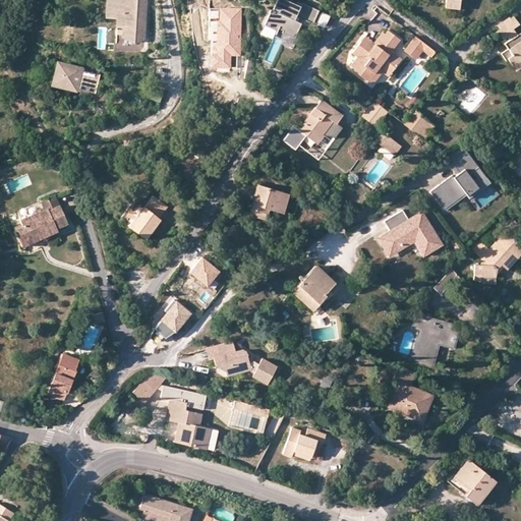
[(135,16),(135,0),(106,0),(105,13),(116,15),(115,23),(120,25),(121,35),(141,36),(142,21),(135,16)]
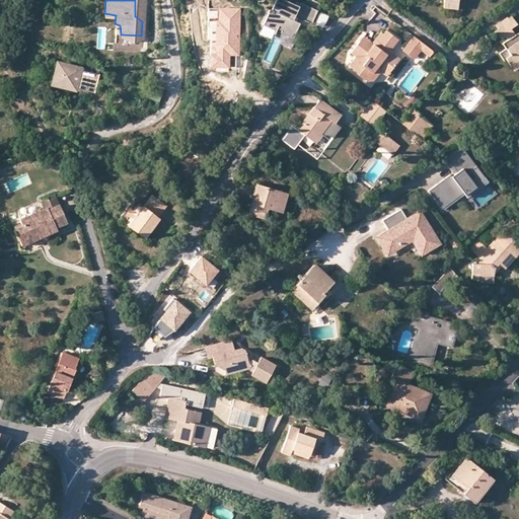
[(143,0),(135,0),(135,16),(142,21),(143,0)]
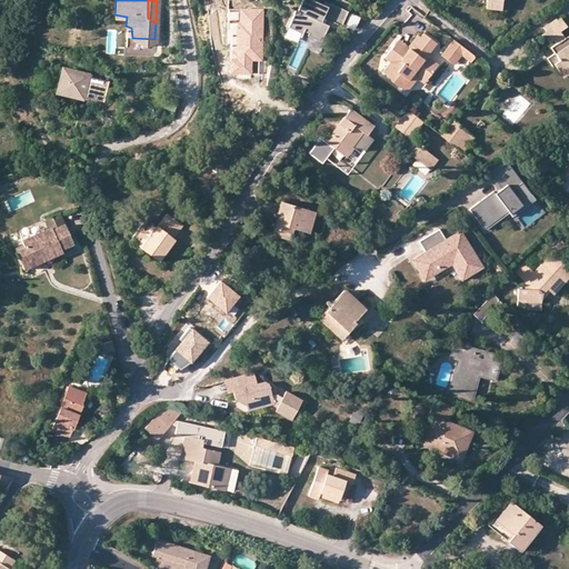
[(339,23),(345,9),(328,2),(326,7),(313,2),(313,0),(300,0),(298,8),(309,12),(308,17),(292,11),(291,15),(287,29),(301,35),(302,31),(307,32),(306,36),(320,41),(323,32),(327,25),(313,19),(315,15),(339,23)]
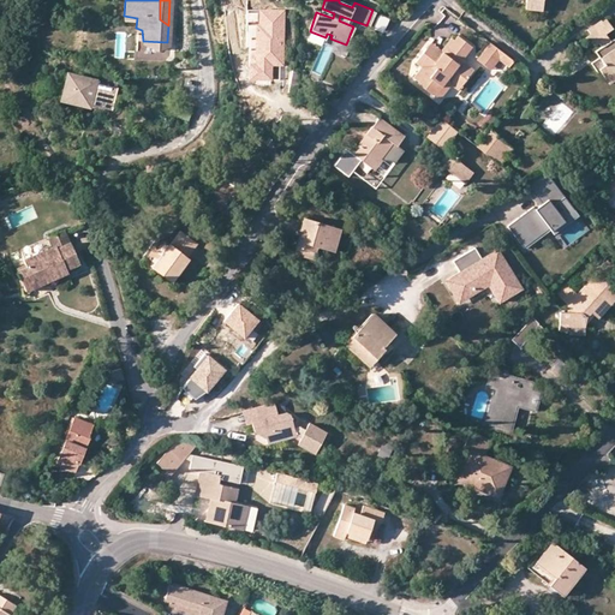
[(508,0),(508,1),(525,3),(525,7),(541,10),(542,0),(508,0)]
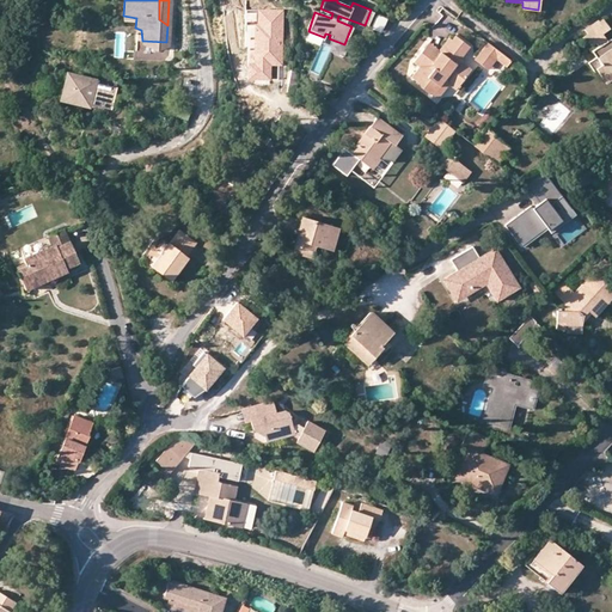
[(255,62),(255,10),(245,8),(245,31),(249,32),(248,62),(255,62)]
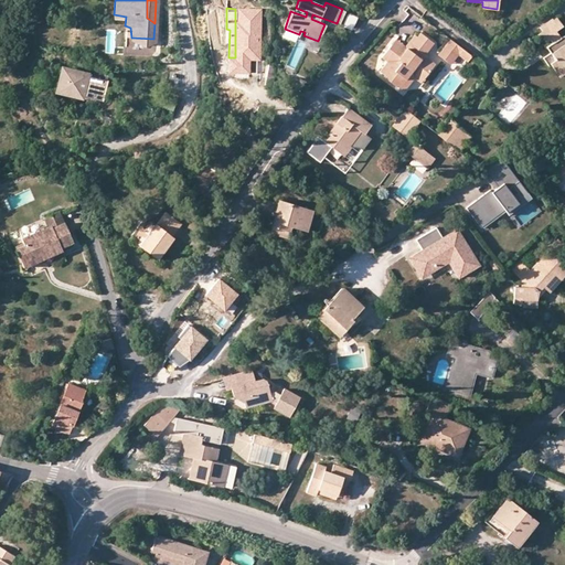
[(260,62),(262,9),(235,9),(235,57),(228,57),(228,73),(249,74),(249,61),(260,62)]
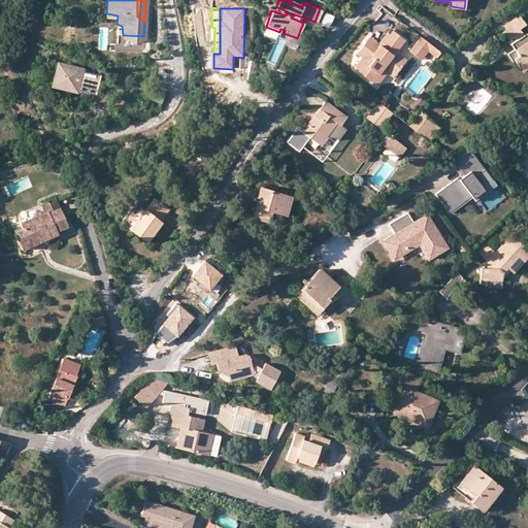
[(514,48),(508,54),(513,61),(515,60),(524,71),(527,68),(527,35),(527,36),(525,33),(523,34),(519,28),(525,24),(520,15),(517,18),(515,15),(503,25),(506,28),(502,31),(505,35),(507,34),(509,38),(514,36),(517,39),(520,44),(514,48)]
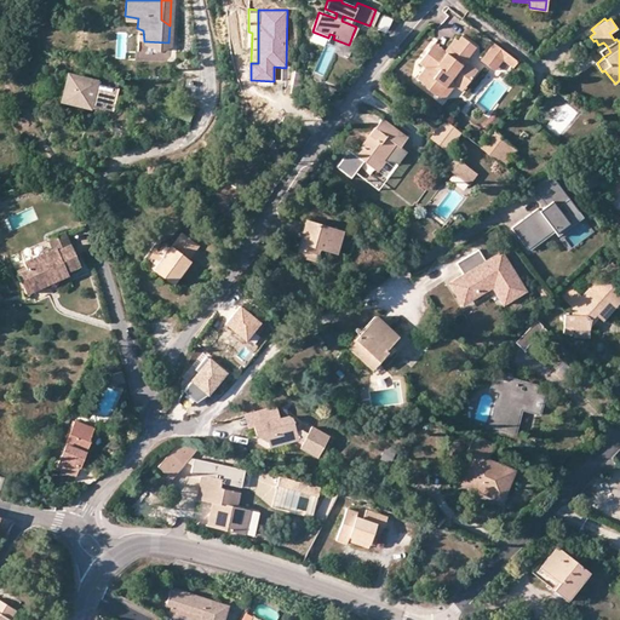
[(460,84),(463,86),(468,80),(468,79),(469,78),(470,78),(476,69),(468,63),(466,55),(474,45),(460,35),(457,39),(453,36),(442,50),(442,51),(442,52),(440,56),(428,47),(417,61),(423,65),(413,76),(418,80),(417,84),(435,98),(446,84),(449,86),(460,84)]
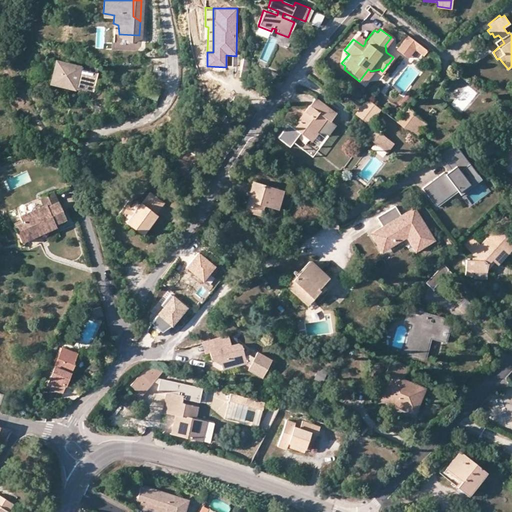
[(139,35),(119,34),(120,50),(141,51),(141,39),(139,35)]
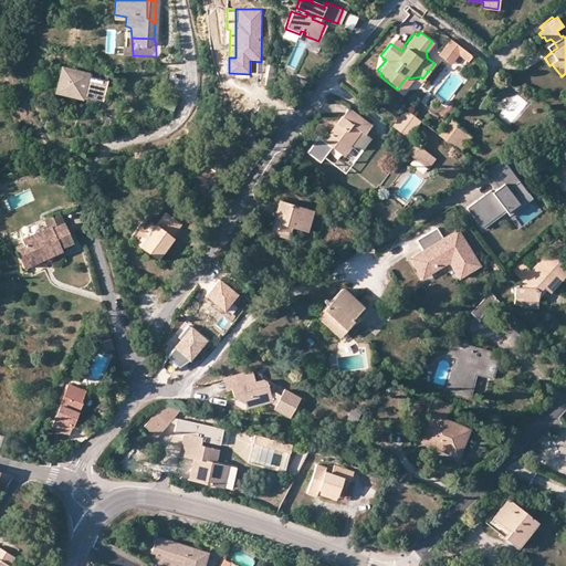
[(404,46),(404,45),(394,38),(390,43),(401,51),(404,48),(404,46)]
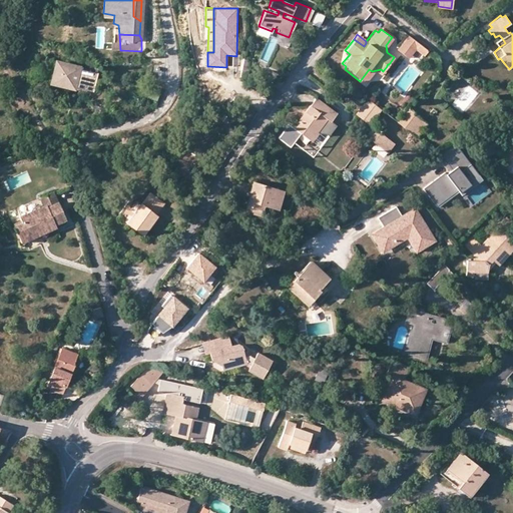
[(428,50),(407,34),(394,52),(402,59),(412,46),(414,48),(424,55),(428,50)]
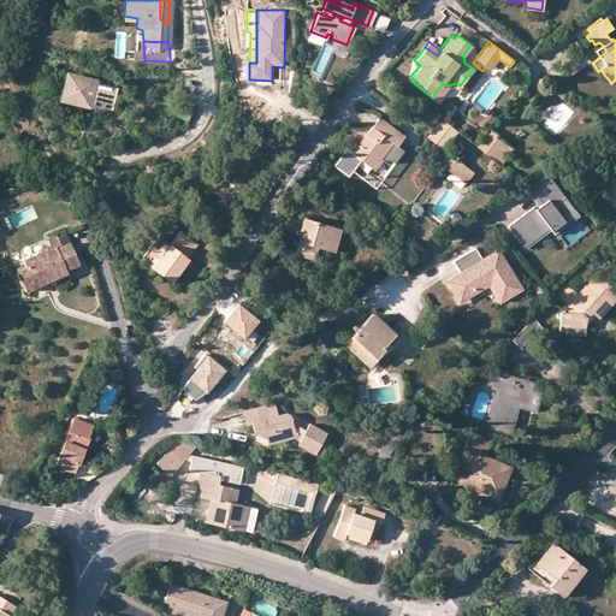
[(596,51),(599,57),(606,52),(603,46),(596,51)]
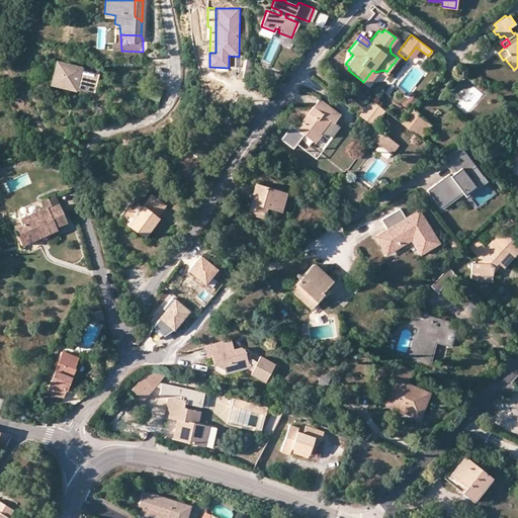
[(416,47),(406,60),(409,62),(418,49),(416,47)]
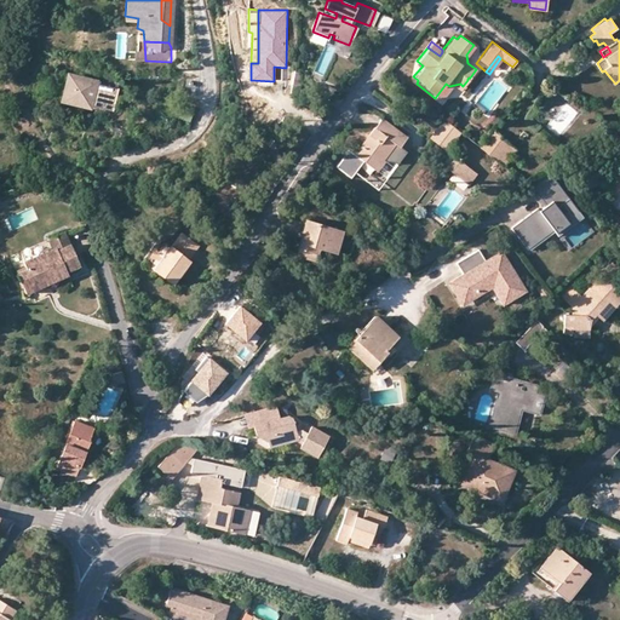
[(298,70),(296,85),(304,86),(305,72),(298,70)]
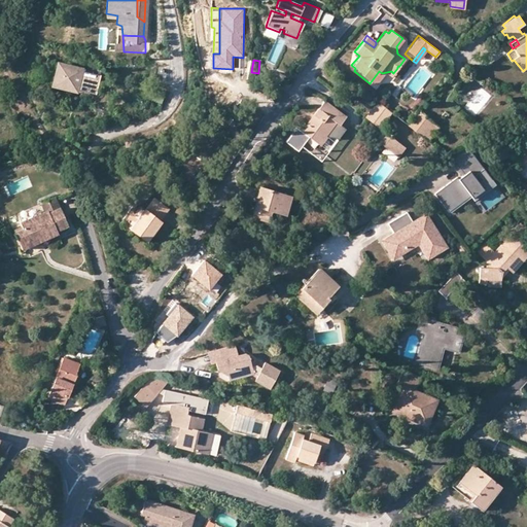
[(101,74),(60,62),(55,80),(95,93),(101,74)]
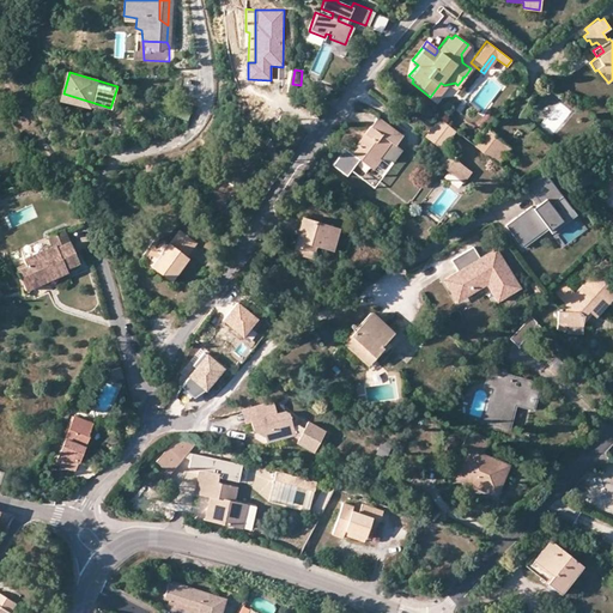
[(436,101),(447,86),(444,85),(441,83),(430,97),(436,101)]
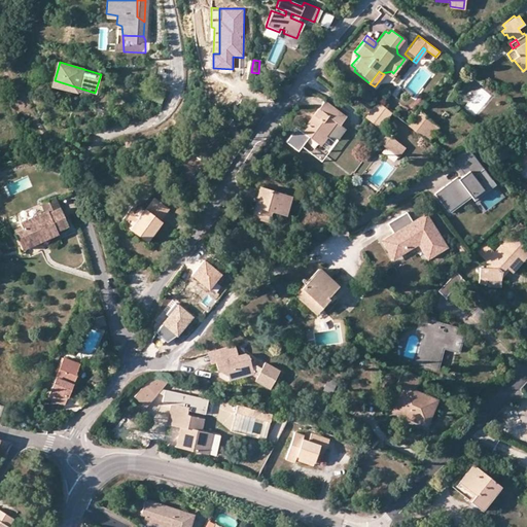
[(148,99),(162,104),(165,95),(151,89),(148,99)]
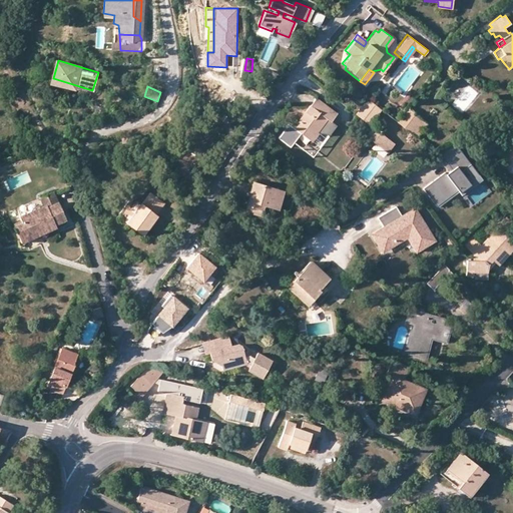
[(327,133),(329,135),(337,124),(332,120),(337,112),(317,97),(295,126),(290,123),(279,137),(292,146),(301,134),(311,141),(318,133),(320,134),(327,133)]
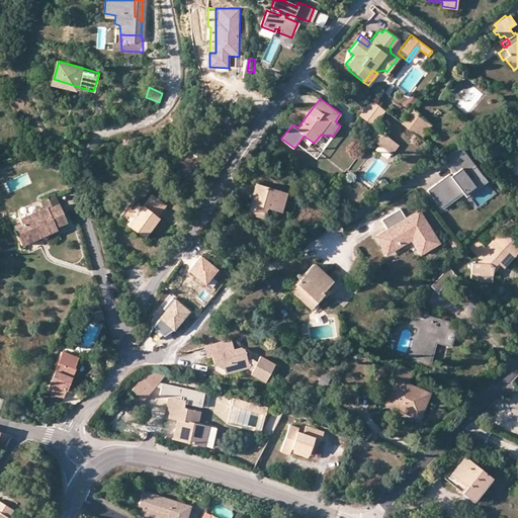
[(385,110),(372,99),(360,115),(373,126),(385,110)]
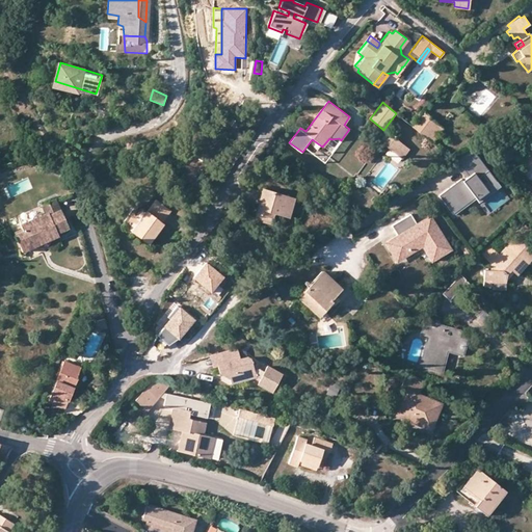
[(424,111),(413,126),(433,141),(444,128),(424,111)]
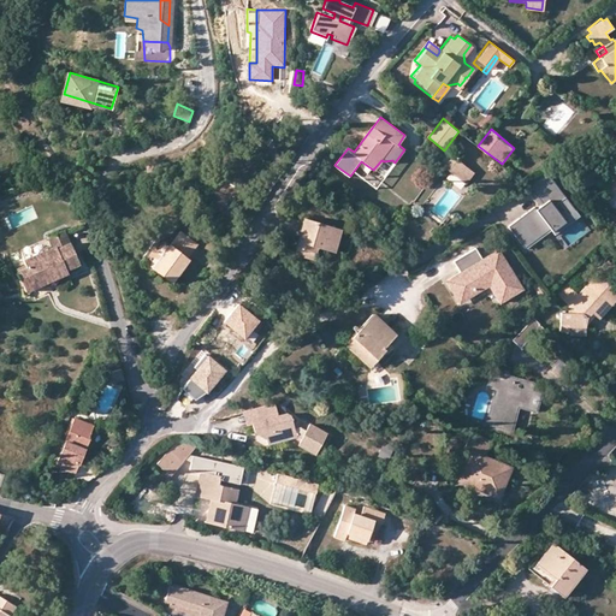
[(457,159),(448,153),(440,163),(449,170),(467,183),(474,172),(457,159)]
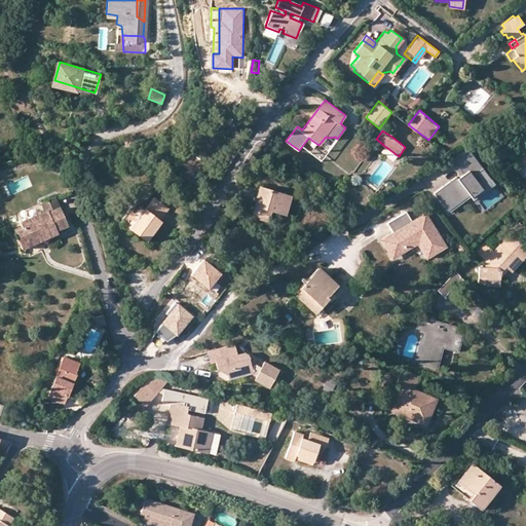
[(525,132),(524,132),(517,157),(525,159),(525,132)]
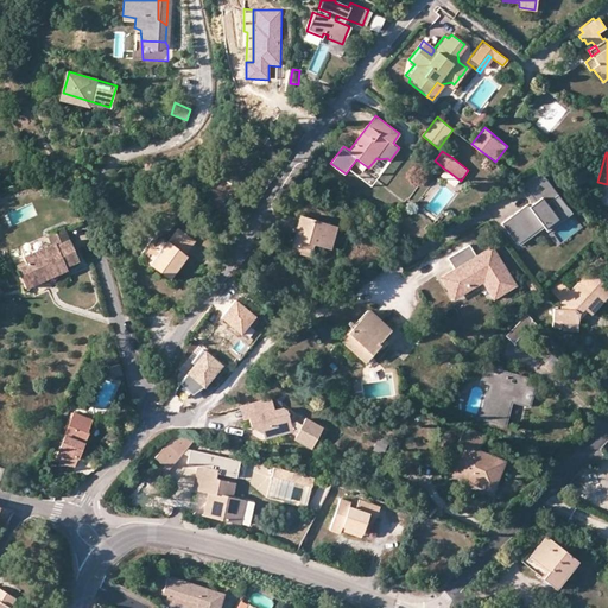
[(567,208),(537,169),(519,182),(533,200),(501,225),(517,245),(567,208)]
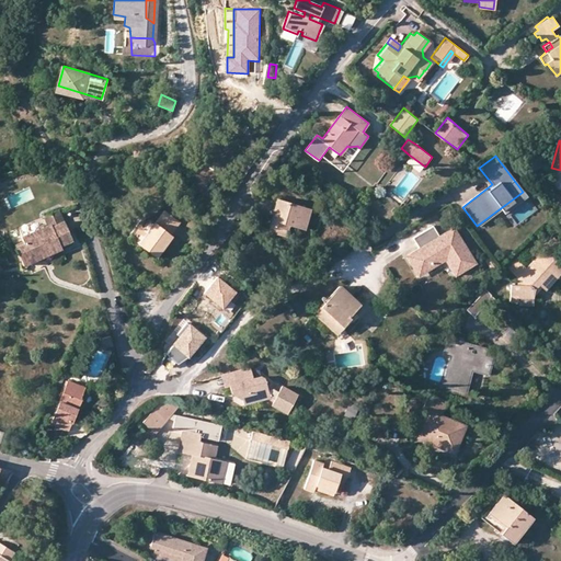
[(323,193),(330,184),(323,179),(317,187),(323,193)]
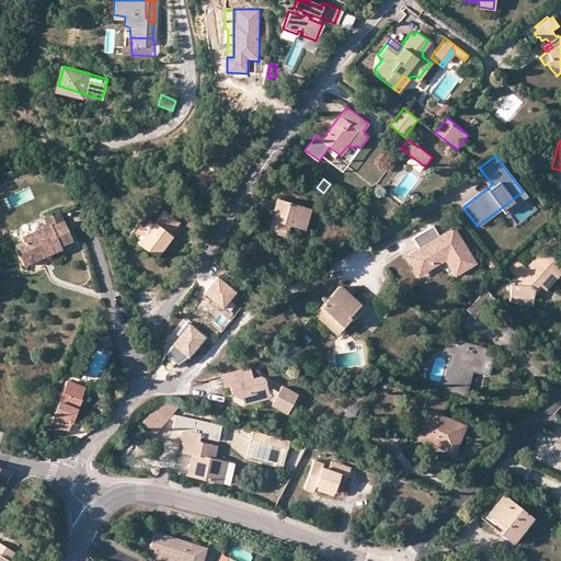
[(341,193),(330,184),(323,193),(333,202),(341,193)]
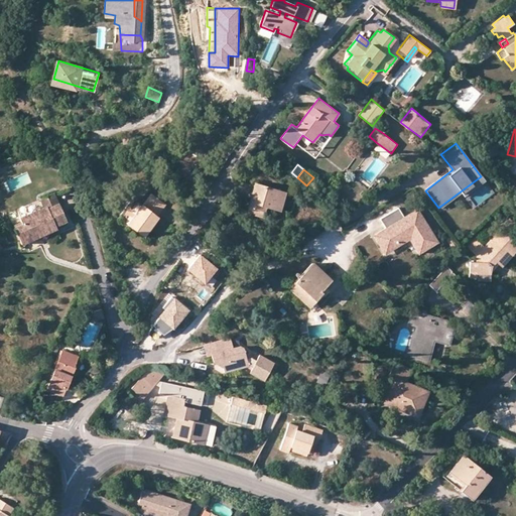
[(249,207),(265,211),(266,207),(279,211),(286,191),(254,182),(247,207),(249,207)]
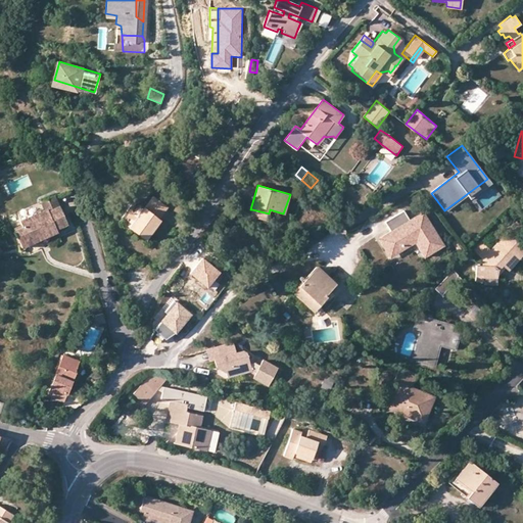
[(56,195),(42,200),(45,209),(20,219),(22,226),(14,229),(21,245),(57,231),(56,227),(67,223),(56,195)]
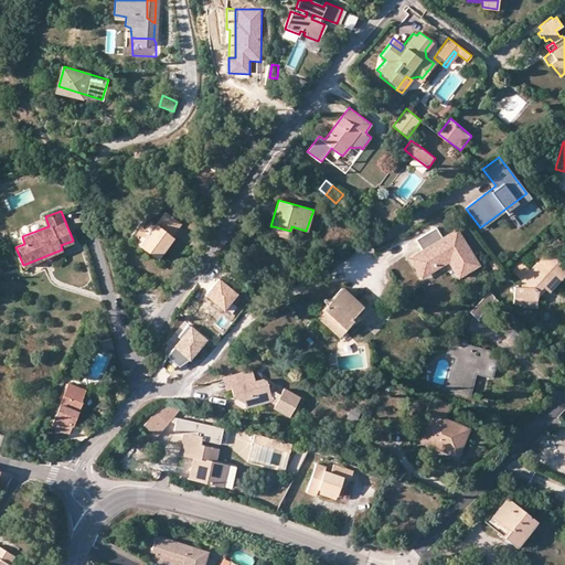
[(156,224),(139,247),(158,259),(173,237),(172,236),(181,224),(166,212),(158,224),(156,224)]
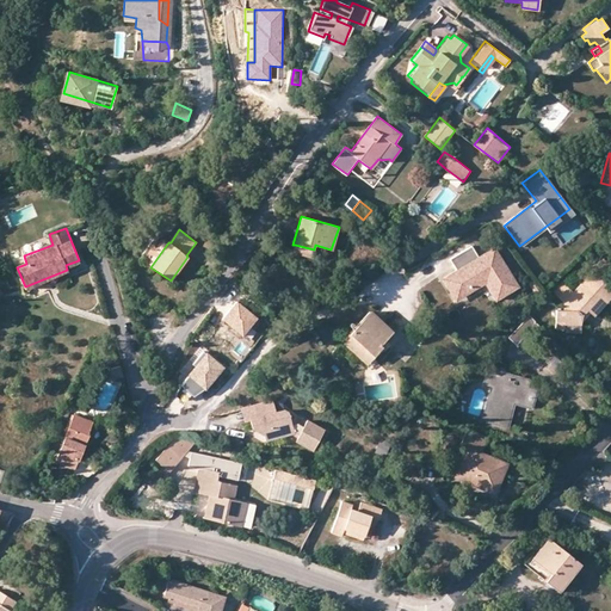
[(312,258),(314,250),(295,245),(291,252),(312,258)]
